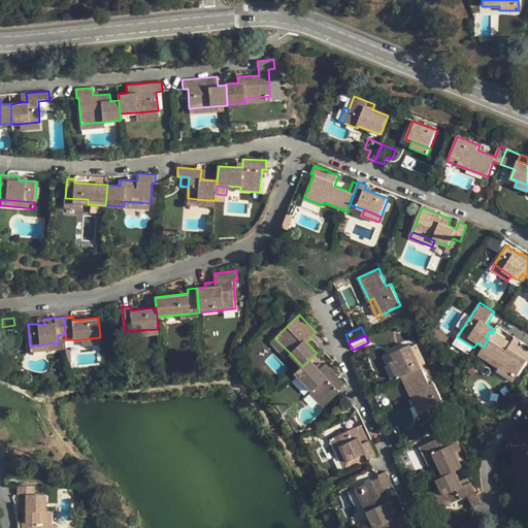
[(291,354),(274,338),(270,342),(286,359),(291,354)]
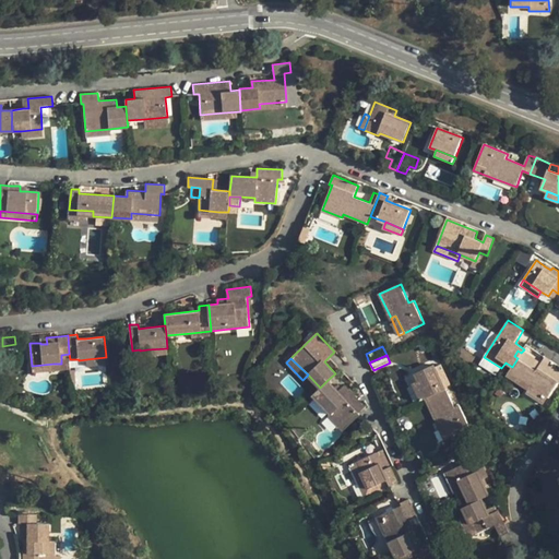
[(536,370),(518,358),(512,367),(507,376),(528,390),(526,392),(544,404),(558,382),(558,369),(544,359),(536,370)]
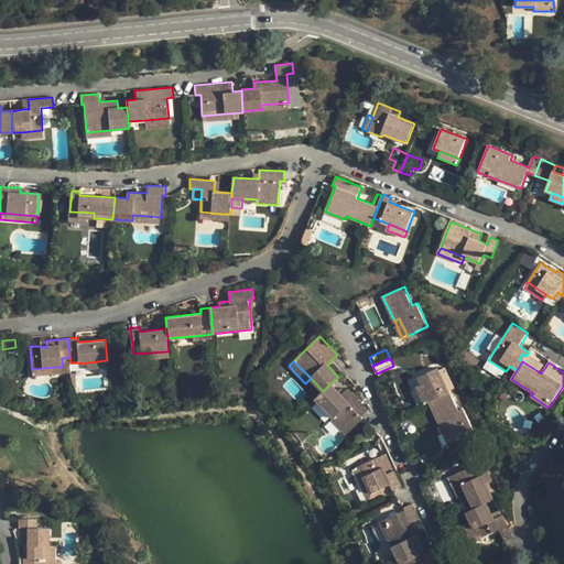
[(422,384),(431,403),(451,393),(438,368),(419,377),(422,384)]
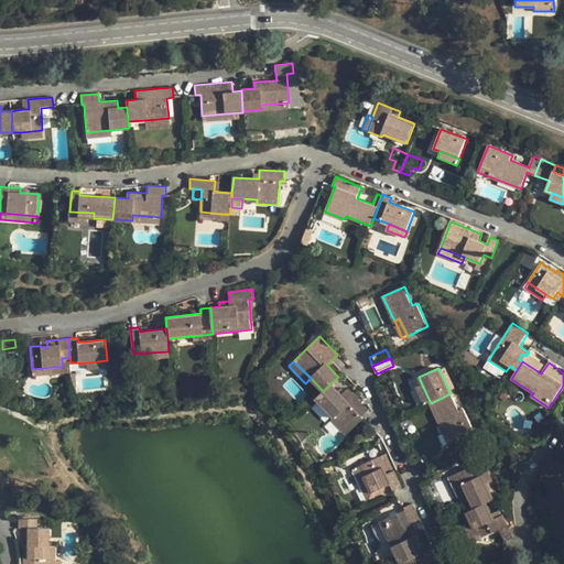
[(323,391),(315,399),(334,418),(331,420),(342,432),(359,414),(361,416),(369,410),(348,388),(342,394),(331,383),(323,391)]
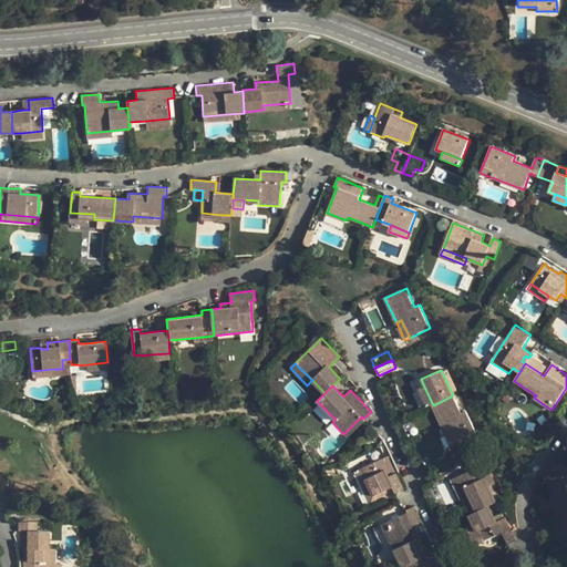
[(419,389),(428,408),(433,405),(424,387),(419,389)]
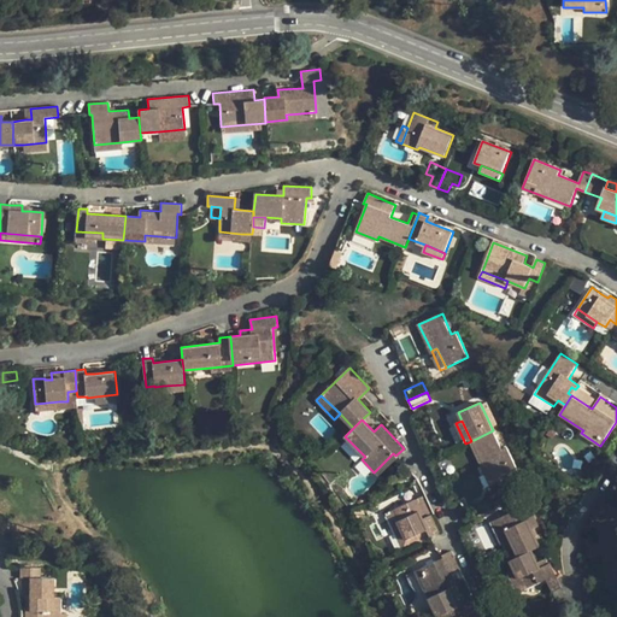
[(501,450),(493,430),(471,441),(482,466),(488,464),(497,483),(519,472),(507,447),(501,450)]
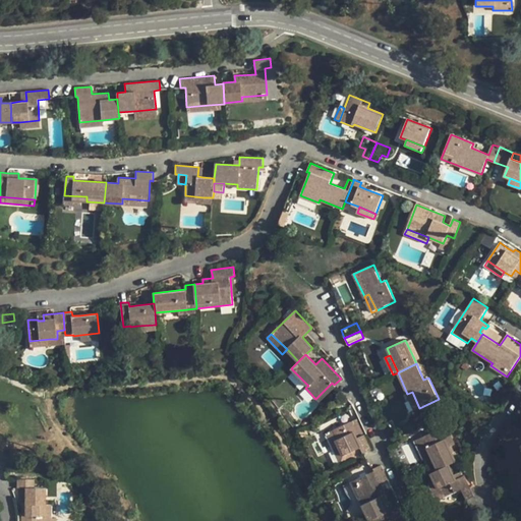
[(332,383),(315,399),(320,402),(336,387),(334,385),(332,383)]
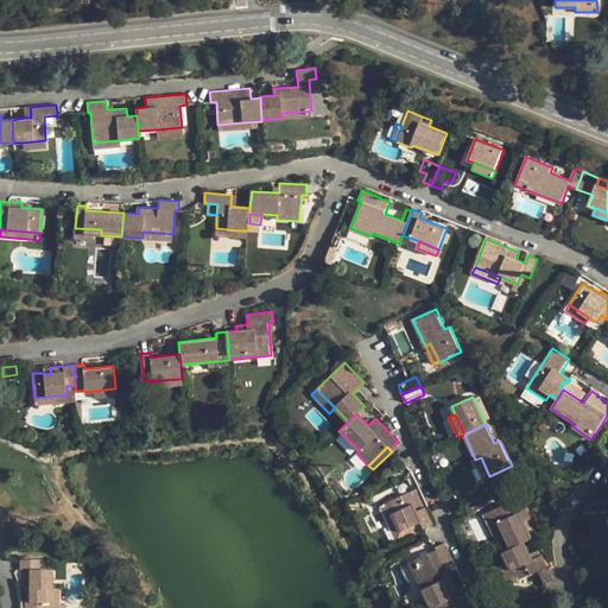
[(489,476),(481,457),(475,460),(485,479),(489,476)]
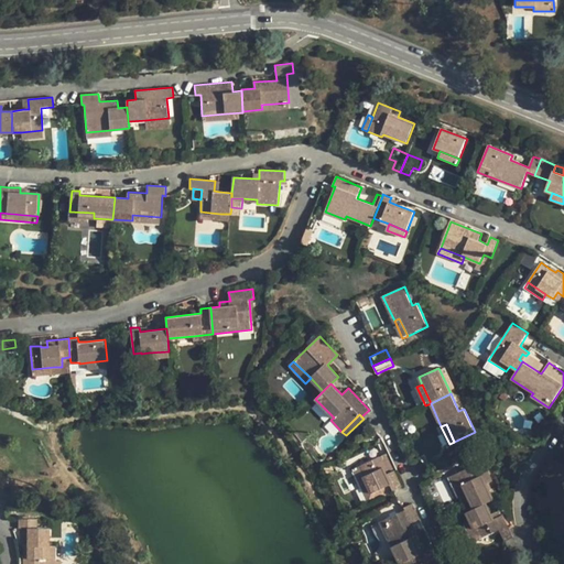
[(412,463),(420,458),(412,441),(404,445),(412,463)]
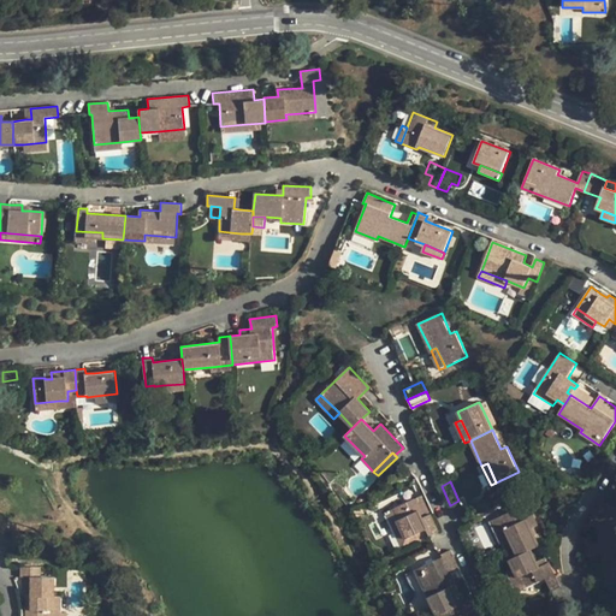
[(391,510),(401,531),(406,539),(427,529),(430,535),(439,532),(431,515),(428,515),(420,497),(391,510)]
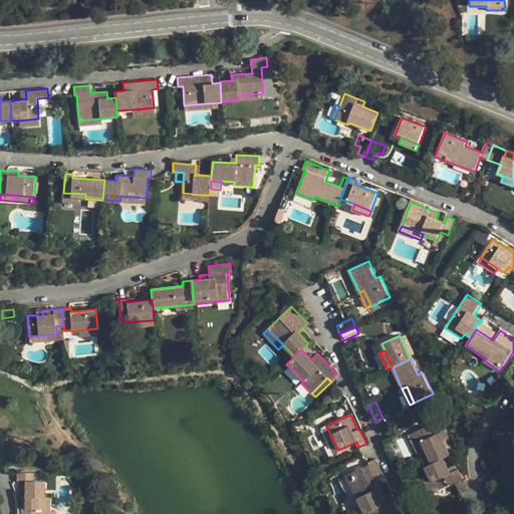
[(418,432),(426,450),(433,465),(445,459),(451,456),(444,441),(450,439),(441,421),(418,432)]
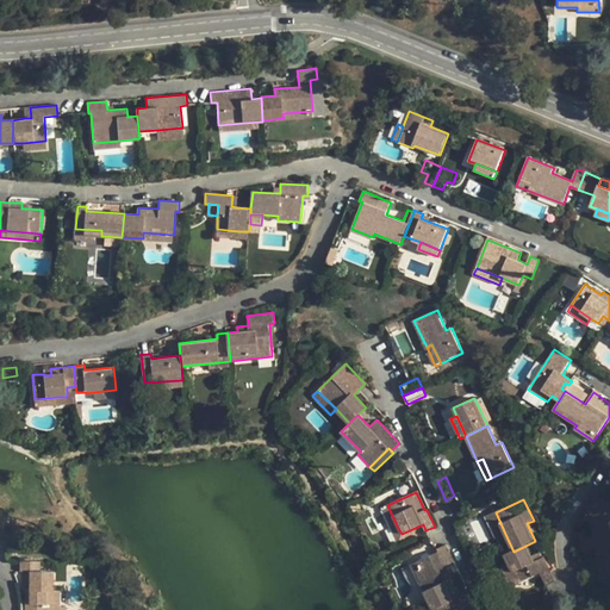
[(397,526),(387,505),(381,508),(391,529),(397,526)]
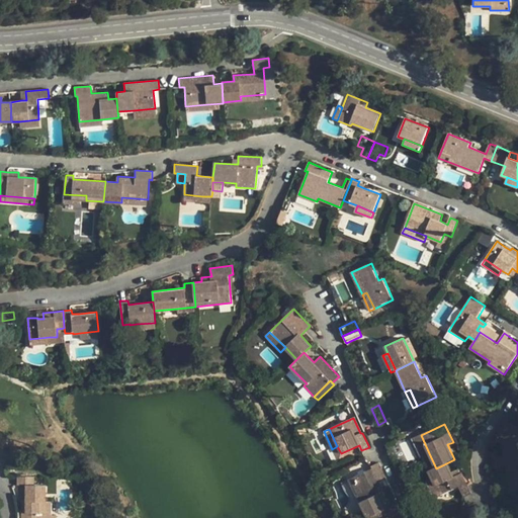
[(429,453),(421,435),(413,438),(422,456),(429,453)]
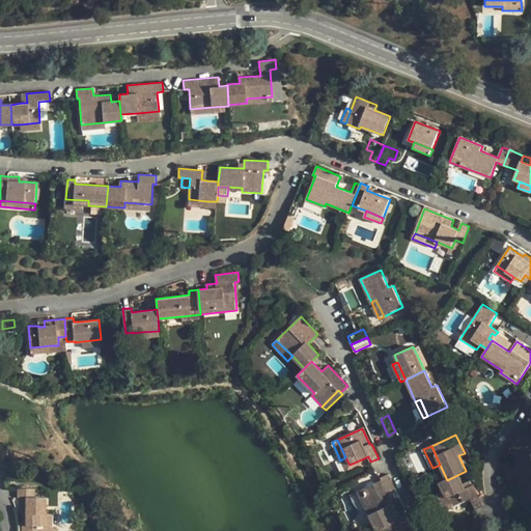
[(406,452),(398,456),(407,474),(414,470),(406,452)]
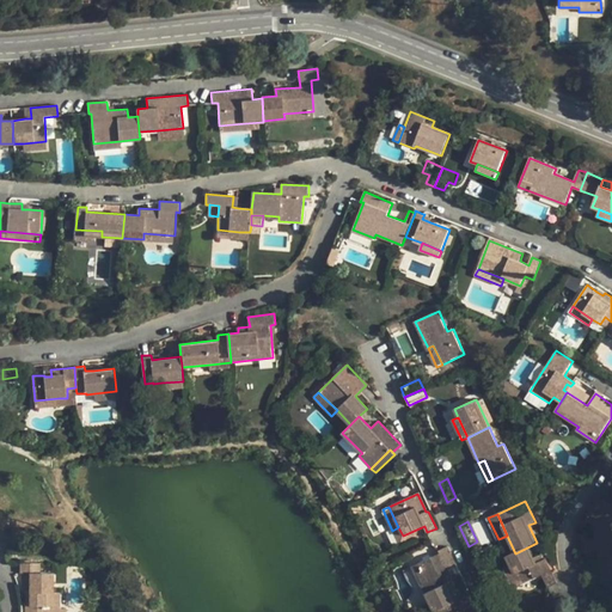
[(426,594),(434,611),(435,611),(456,603),(450,591),(457,587),(447,569),(457,564),(447,546),(439,551),(440,554),(418,564),(432,592),(426,594)]
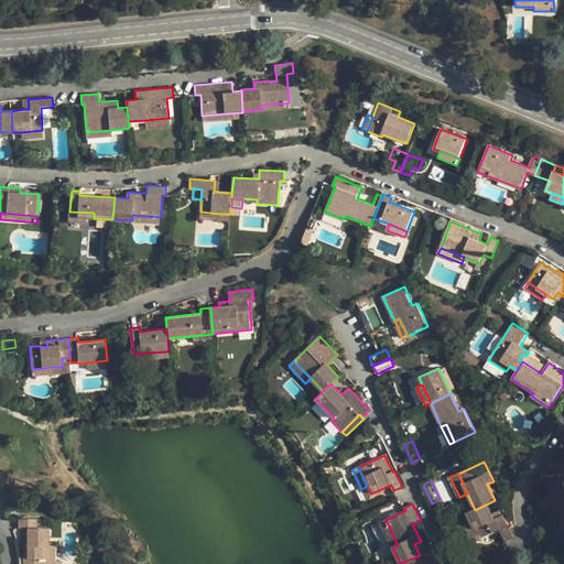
[(475,510),(467,513),(472,521),(479,540),(500,530),(506,542),(516,538),(511,529),(505,514),(495,519),(492,514),(488,503),(475,510)]
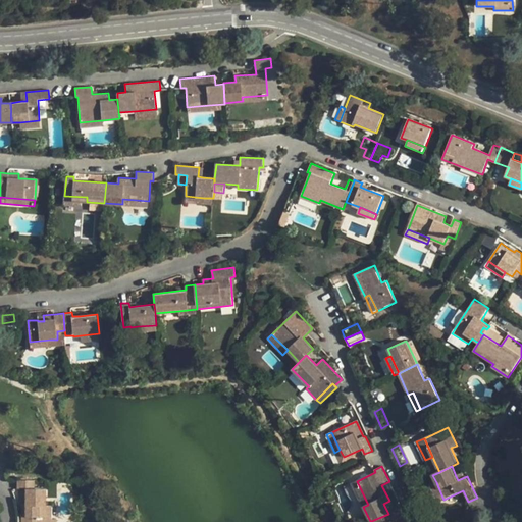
[(456,476),(458,480),(467,476),(465,472),(456,476)]
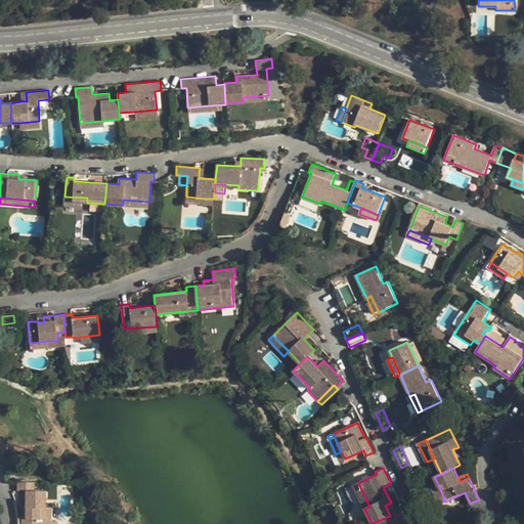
[(35,482),(17,482),(17,490),(26,490),(26,506),(26,516),(22,516),(18,516),(18,518),(18,523),(45,523),(46,507),(46,490),(35,490),(35,482)]
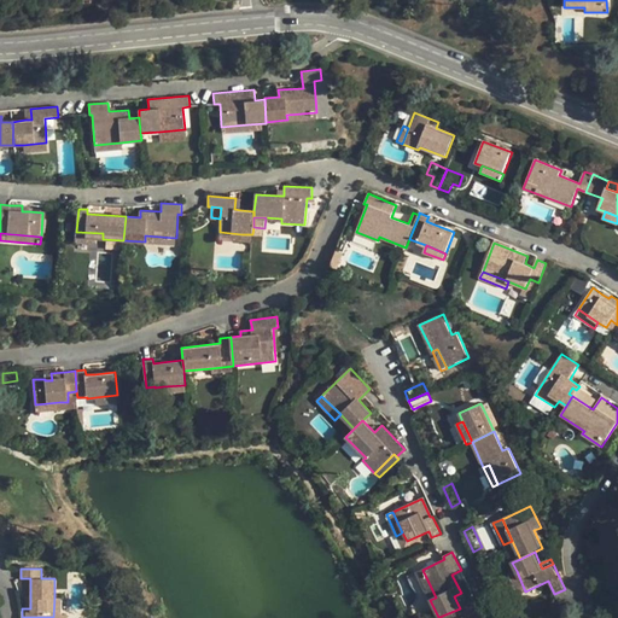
[(436,598),(423,570),(417,572),(430,600),(436,598)]
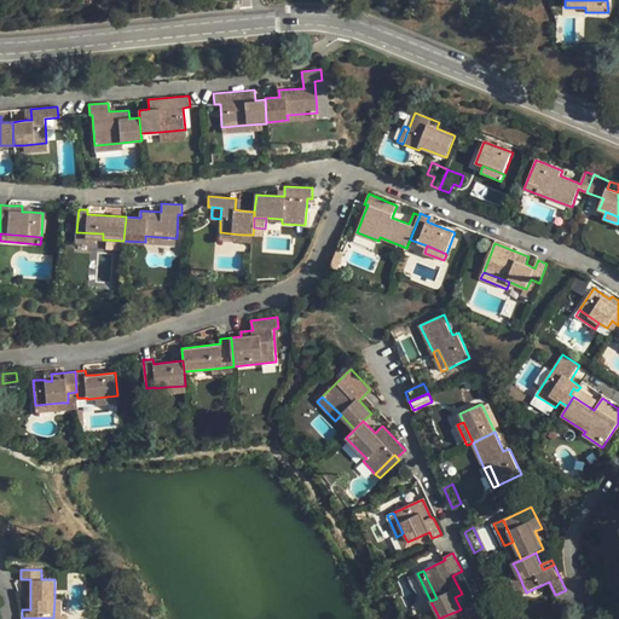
[(526,593),(518,572),(510,574),(520,595),(526,593)]
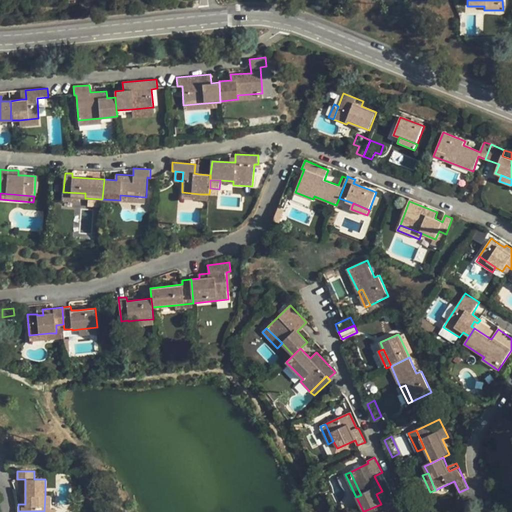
[(381,504),(364,511),(391,511),(390,508),(386,501),(381,504)]
